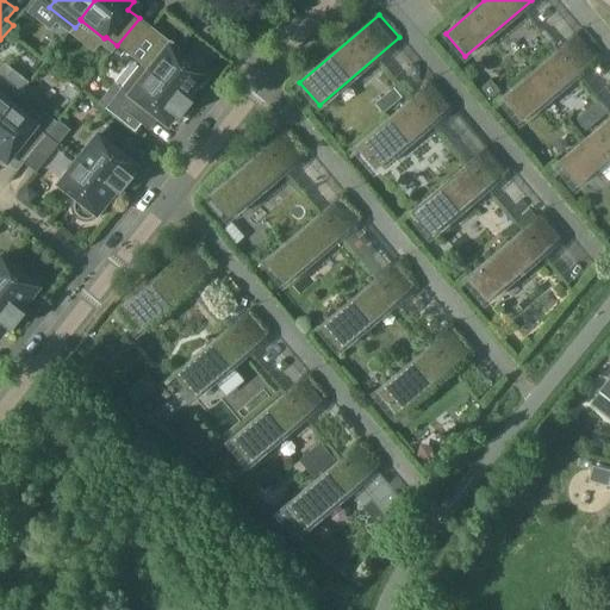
[(139,18),(117,45),(129,55),(151,27),(139,18)]
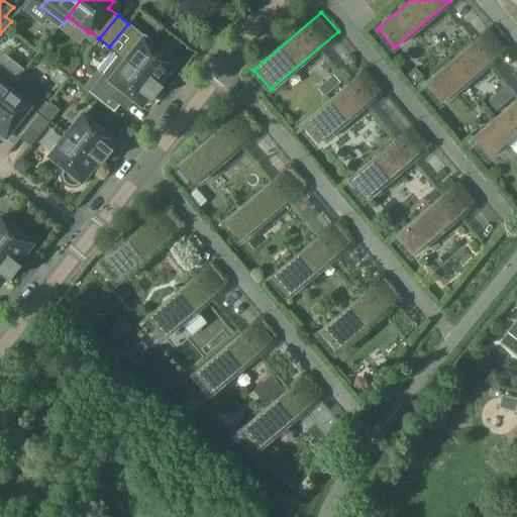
[(510,45),(493,25),(424,84),(441,103),(510,45)]
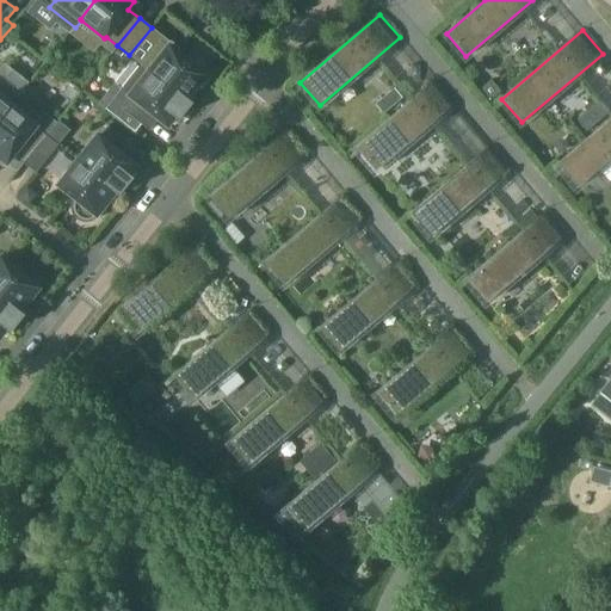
[(186,100),(205,76),(207,74),(208,73),(208,71),(208,68),(208,66),(208,63),(207,62),(205,60),(203,59),(202,57),(199,56),(197,56),(196,56),(193,56),(191,56),(189,57),(187,59),(186,61),(160,41),(141,65),(186,100)]
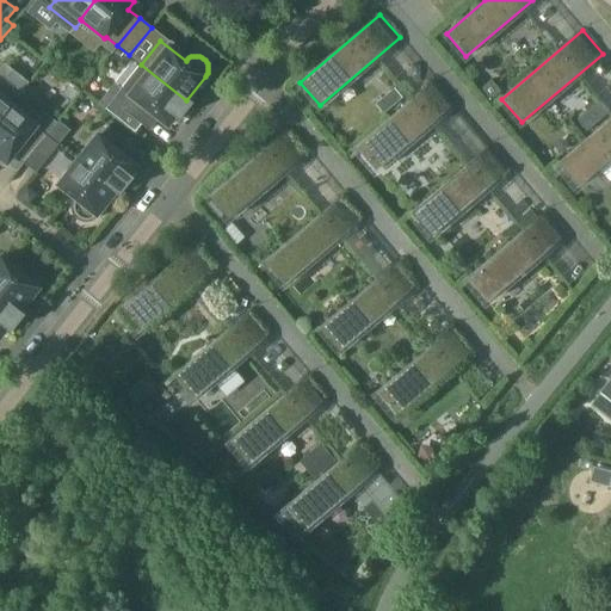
[(186,100),(141,65),(122,90),(130,97),(122,109),(149,130),(159,118),(167,125),(174,116),(178,119),(191,103),(186,100)]
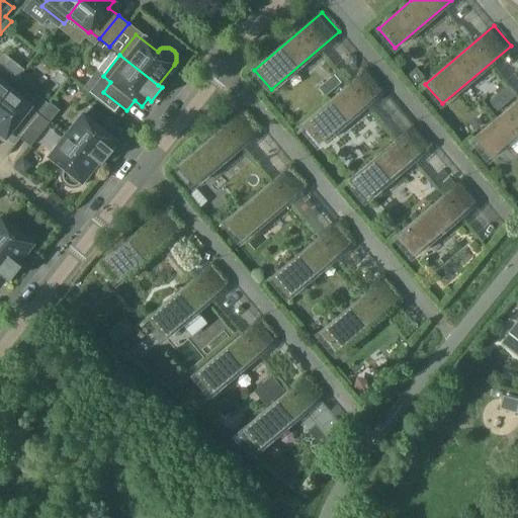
[(318,145),(386,87),(369,68),(301,125),(318,145)]
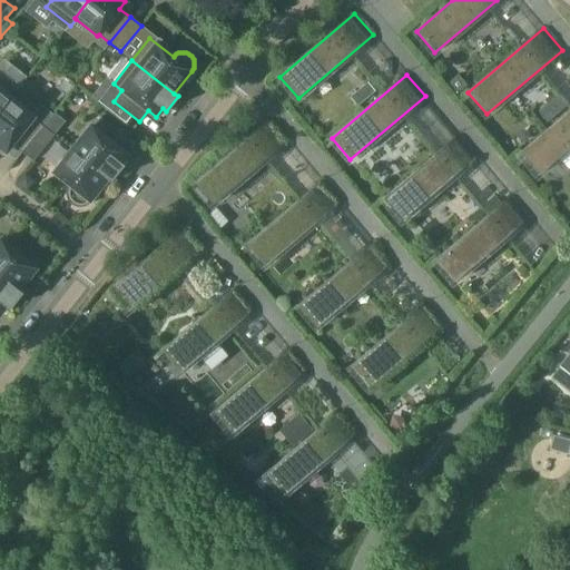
[(458,75),(446,84),(457,95),(467,85),(458,75)]
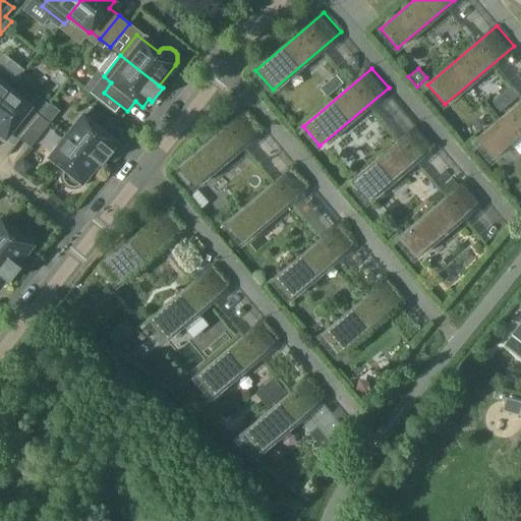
[(0,102),(15,83),(0,71),(0,102)]
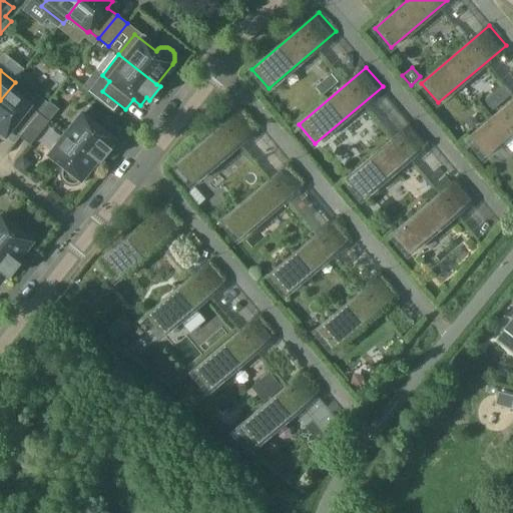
[(330,74),(322,82),(329,90),(337,82),(330,74)]
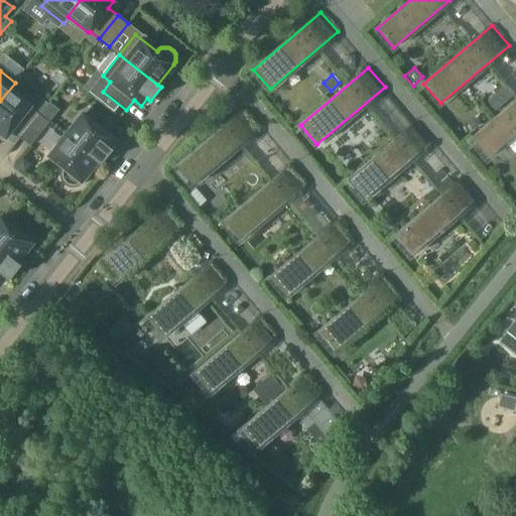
[(15,83),(0,101),(0,133),(5,137),(10,130),(20,138),(39,115),(29,107),(35,99),(15,83)]
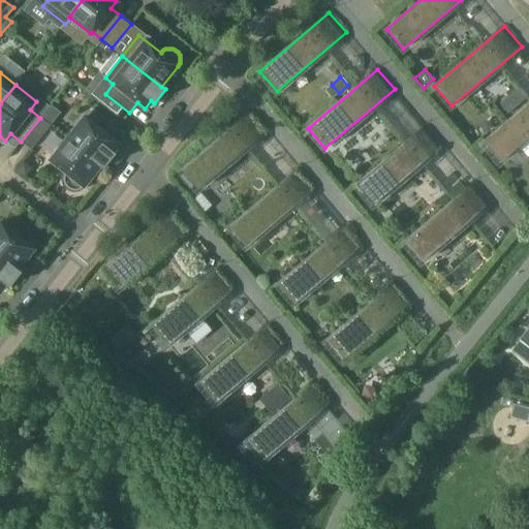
[(499,103),(507,114),(527,97),(519,87),(499,103)]
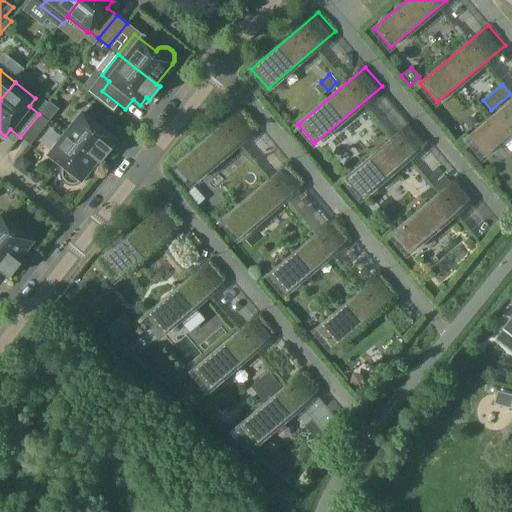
[(117,103),(102,91),(96,97),(112,110),(117,103)]
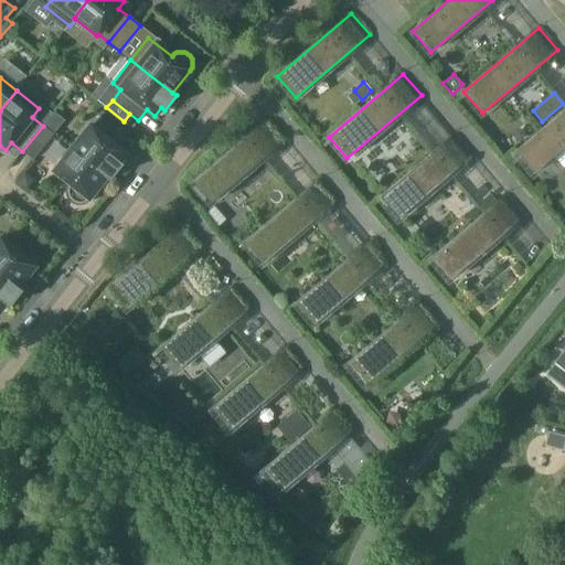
[(564,146),(564,109),(515,152),(533,173),(564,146)]
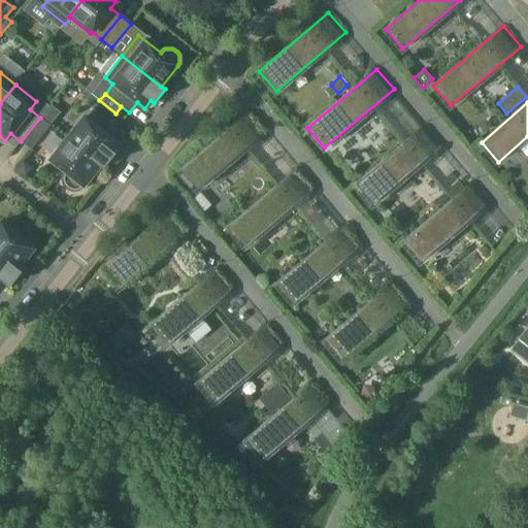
[(99,165),(102,168),(113,154),(110,152),(117,143),(109,138),(117,128),(93,108),(85,119),(84,118),(67,138),(99,165)]
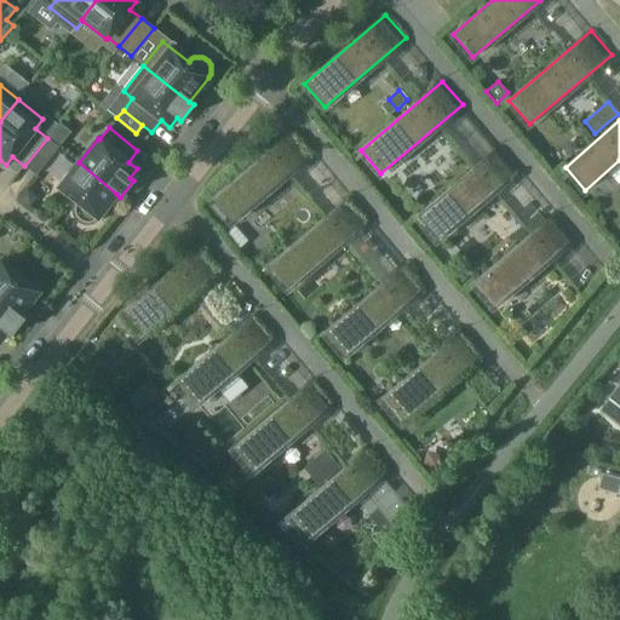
[(231,223),(313,154),(293,130),(212,199),(231,223)]
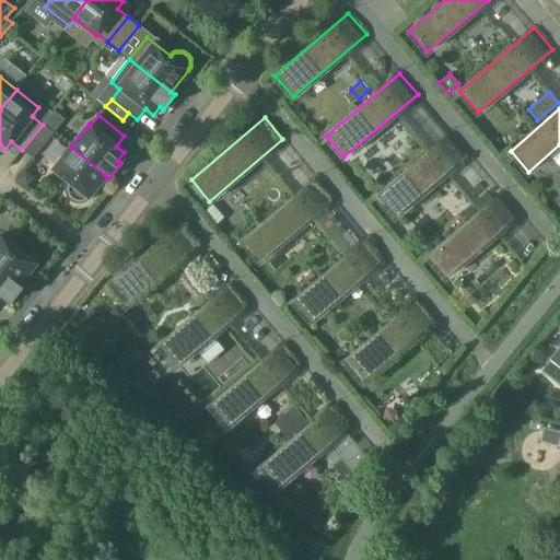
[(43,125),(22,150),(33,159),(53,132),(43,125)]
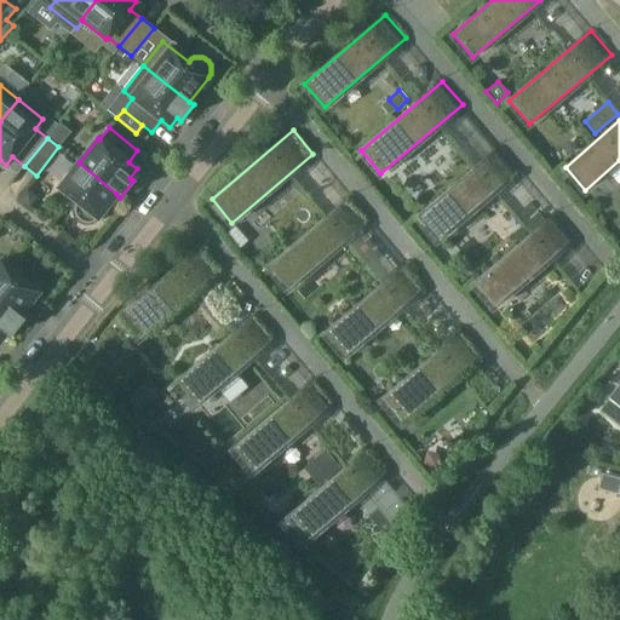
[(437,240),(518,171),(499,148),(417,217),(437,240)]
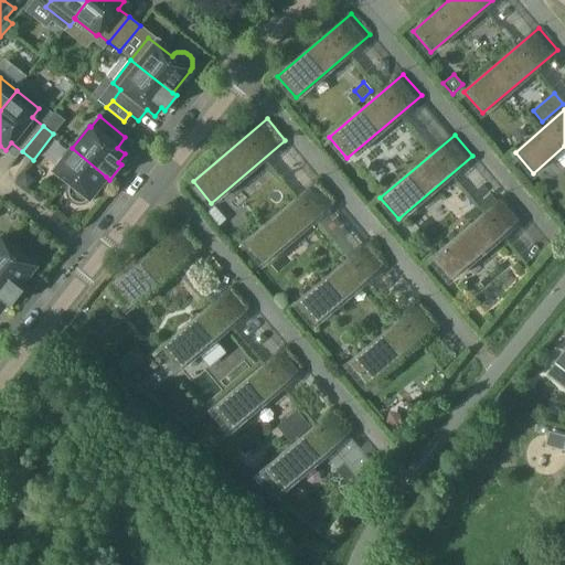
[(88,199),(106,177),(72,148),(53,171),(70,184),(68,185),(68,188),(67,190),(67,192),(67,194),(68,195),(70,198),(71,199),(72,201),(74,202),(75,203),(77,203),(80,203),(82,203),(84,202),(85,201),(87,200),(88,199)]
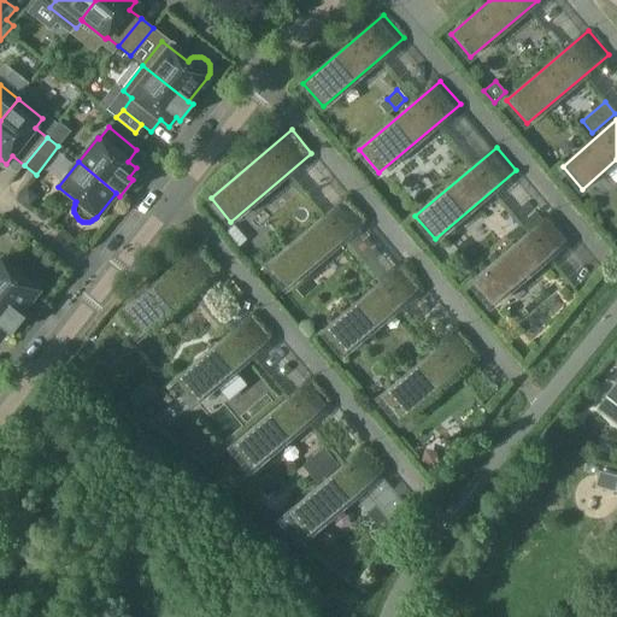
[(17,199),(28,209),(33,201),(33,193),(25,188),(17,199)]
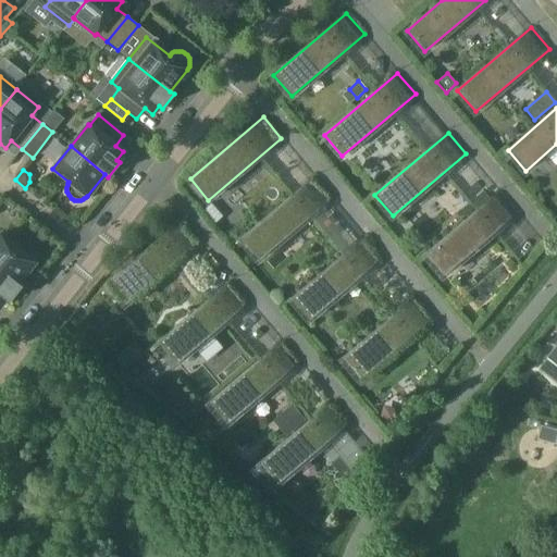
[(259,260),(332,198),(314,176),(240,239),(259,260)]
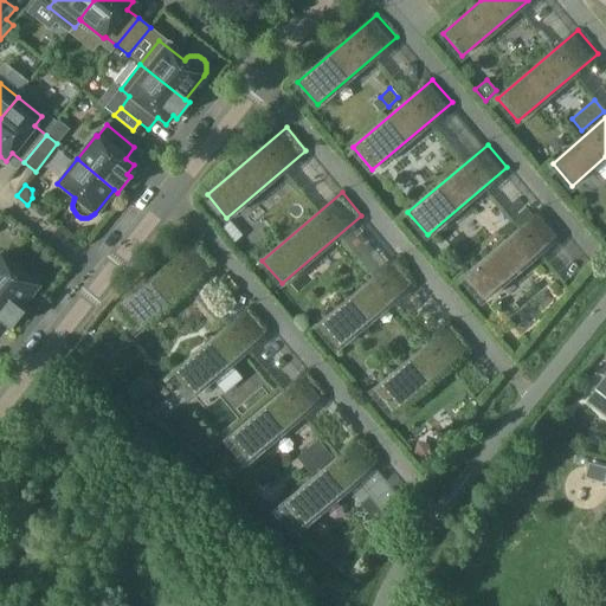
[(562,232),(542,210),(463,277),(482,300),(562,232)]
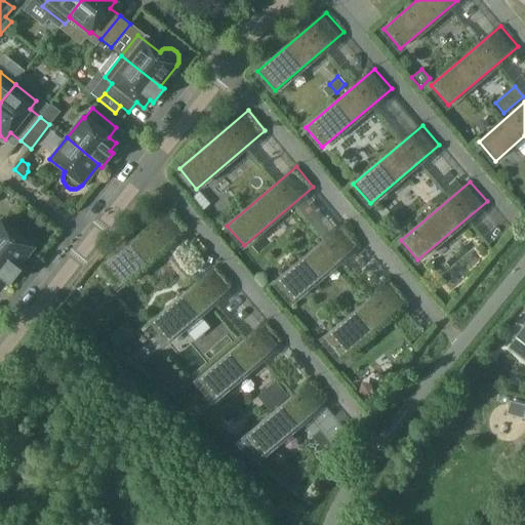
[(118,287),(187,229),(170,208),(102,267),(118,287)]
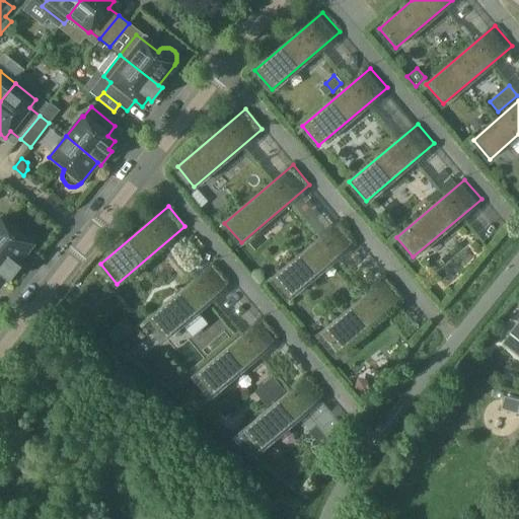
[(0,253),(15,266),(16,265),(31,244),(32,243),(33,241),(33,239),(34,238),(33,236),(33,234),(32,232),(31,231),(30,230),(28,229),(26,228),(25,227),(23,227),(21,227),(19,228),(17,229),(16,230),(15,231),(0,219),(0,253)]
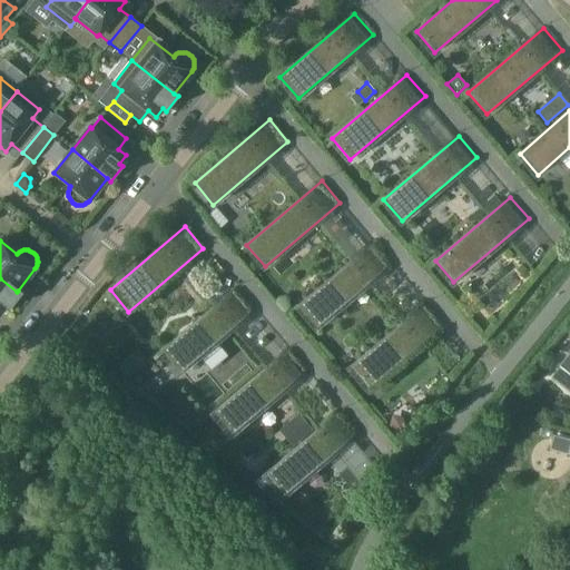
[(316,327),(392,264),(373,243),(298,306),(316,327)]
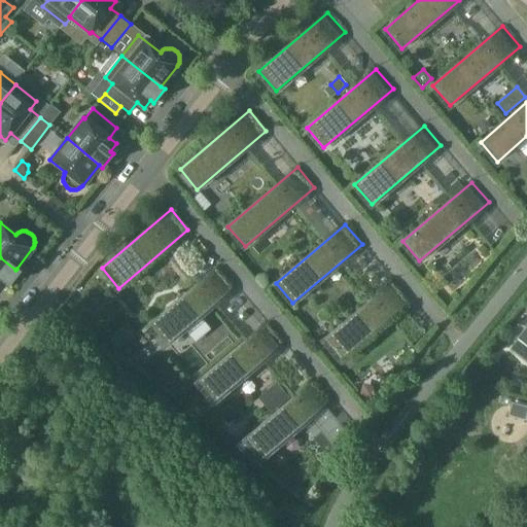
[(20,272),(16,269),(15,270),(0,257),(0,288),(5,283),(8,285),(20,272)]
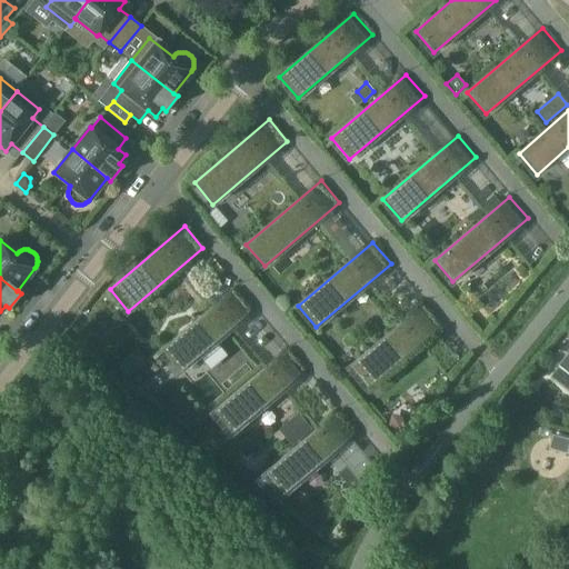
[(179,372),(255,309),(237,287),(161,350),(179,372)]
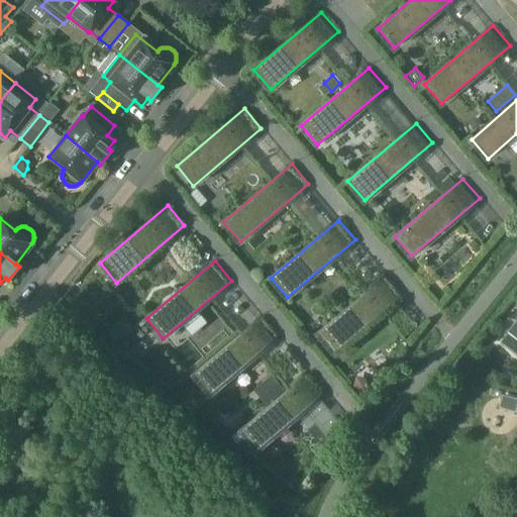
[(334,352),(402,295),(386,276),(317,333),(334,352)]
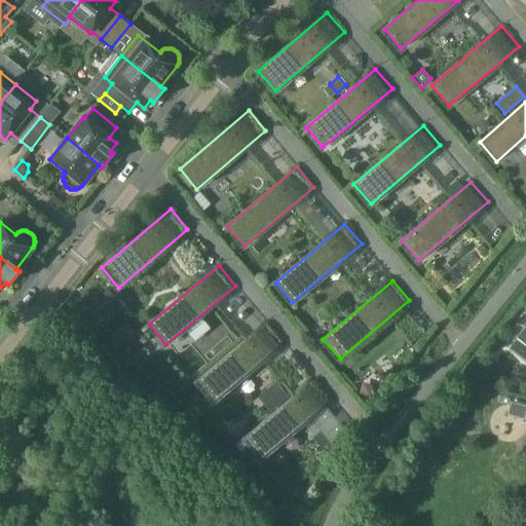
[(525,316),(521,324),(524,327),(515,338),(525,346),(525,316)]
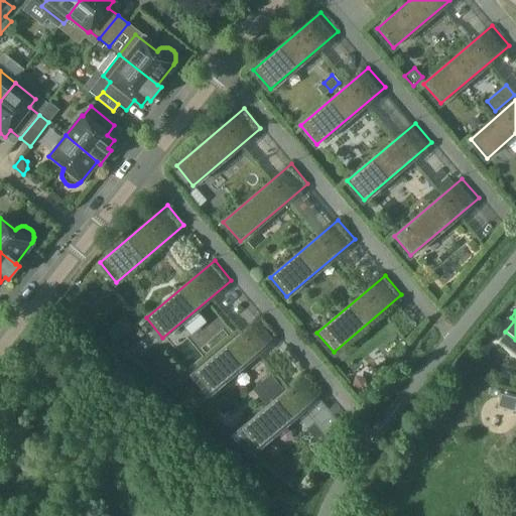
[(117,325),(124,332),(132,326),(123,315),(117,320),(117,325)]
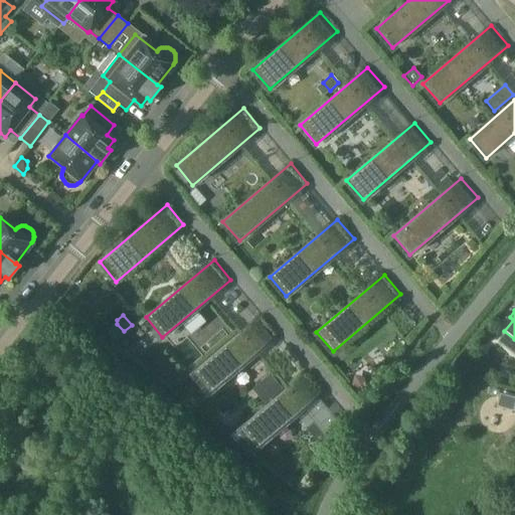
[(209,391),(277,335),(261,315),(193,372),(209,391)]
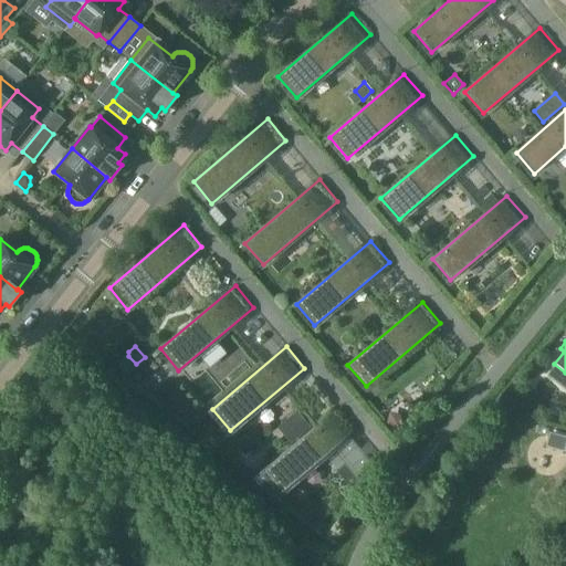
[(282,492),(356,429),(338,407),(264,471),(282,492)]
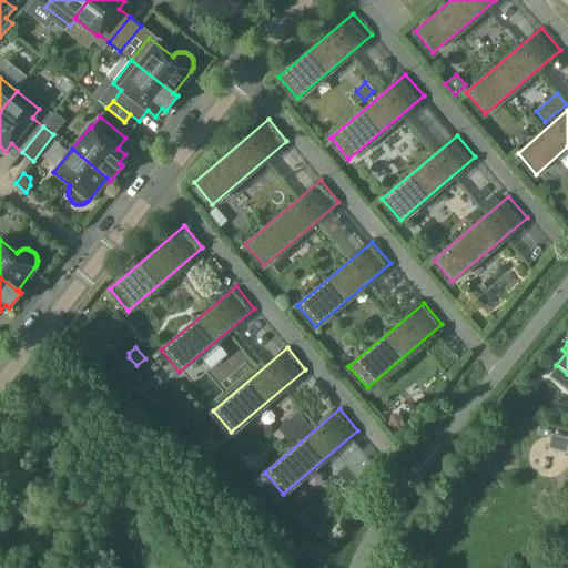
[(312,428),(297,412),(283,425),(297,440),(312,428)]
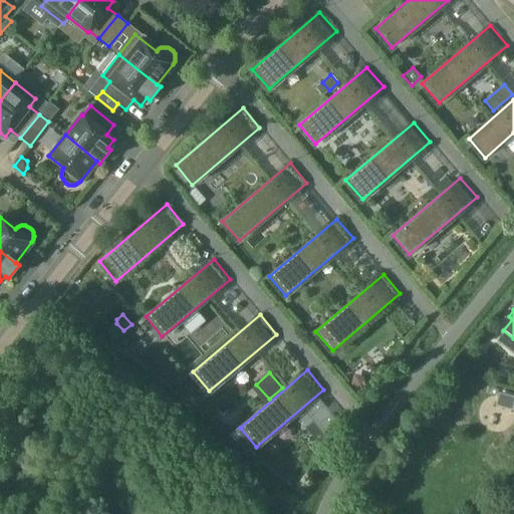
[(320,444),(327,438),(313,421),(306,427),(320,444)]
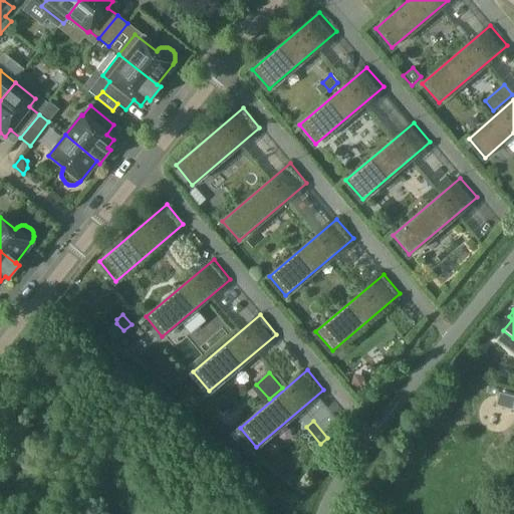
[(245,435),(239,428),(232,435),(238,441),(245,435)]
